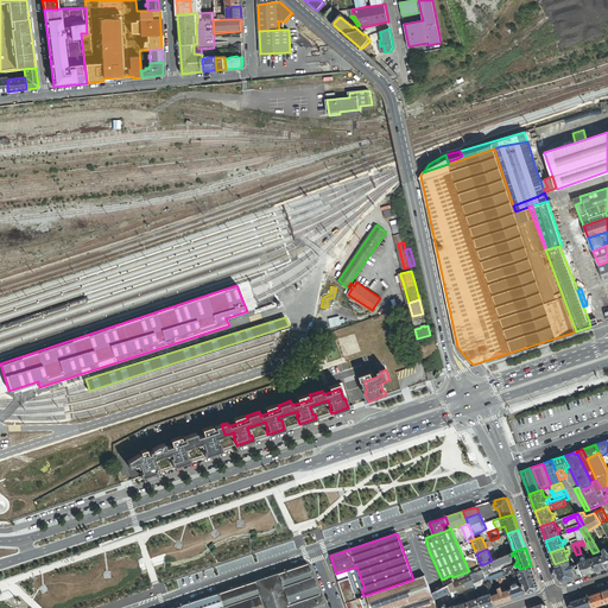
[(512,556),(511,553),(492,561),(494,568),(513,561),(512,558),(512,556)]
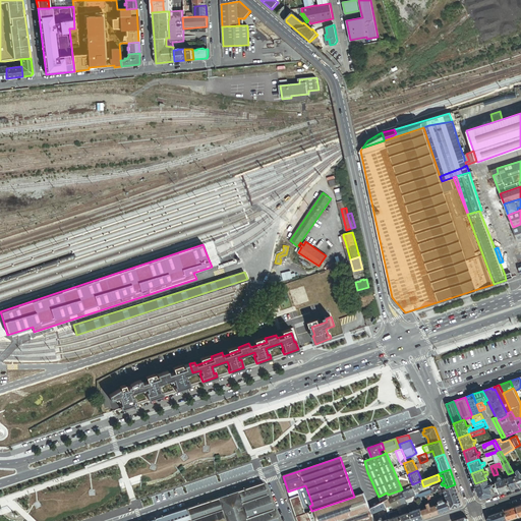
[(500,491),(510,488),(506,478),(506,477),(502,479),(501,476),(501,475),(500,475),(499,475),(499,476),(498,476),(498,477),(499,480),(496,481),(498,486),(498,488),(500,491)]
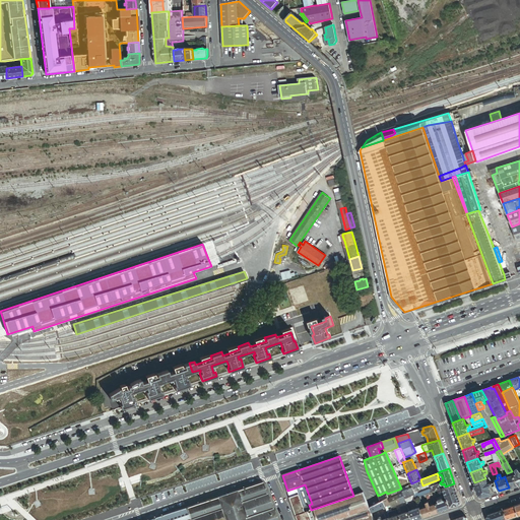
[(519,484),(514,474),(505,477),(509,488),(519,484)]
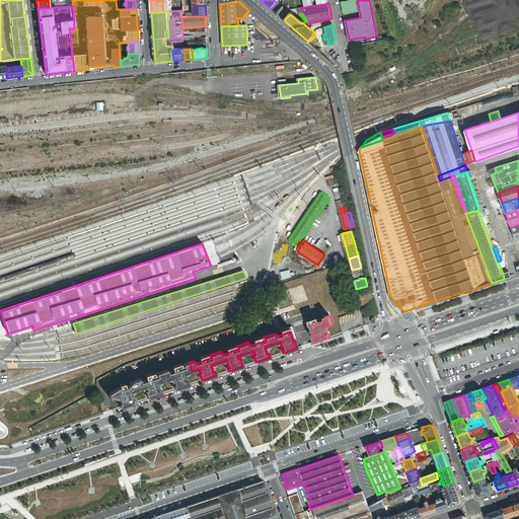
[(488,476),(487,477),(485,477),(473,482),(477,495),(480,496),(492,492),(489,484),(490,484),(491,483),(491,482),(490,482),(490,480),(489,480),(489,479),(489,478),(488,476)]
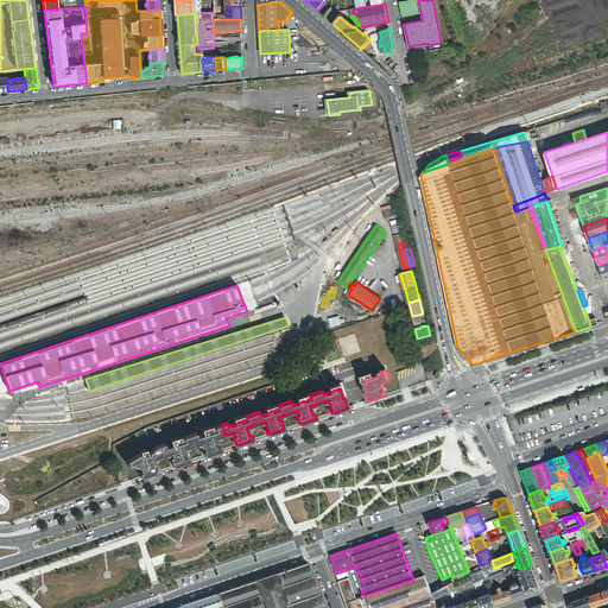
[(494,568),(492,561),(481,565),(482,569),(483,571),(487,570),(494,568)]
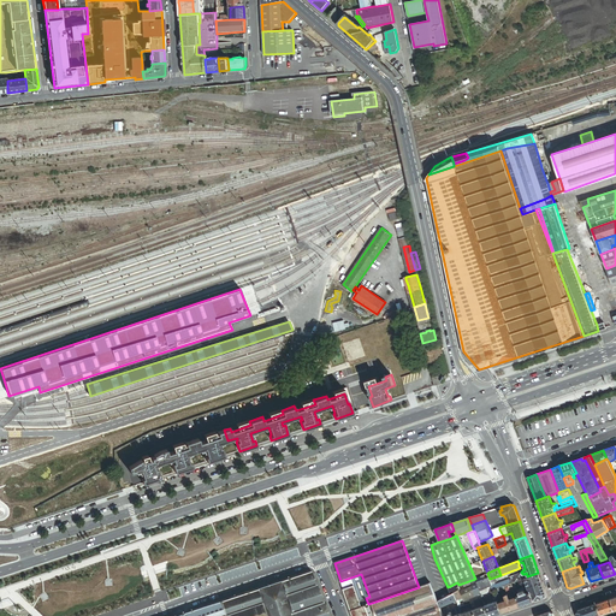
[(311,570),(280,580),(285,594),(317,584),(311,570)]
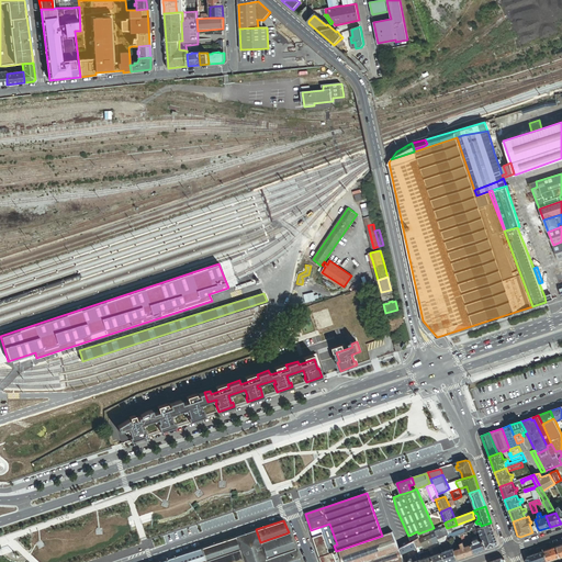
[(461,534),(464,532),(473,529),(475,528),(475,527),(481,525),(480,523),(479,524),(478,524),(476,524),(476,523),(475,523),(464,527),(465,528),(451,534),(451,532),(450,527),(447,528),(449,535),(450,538),(452,537),(461,534)]
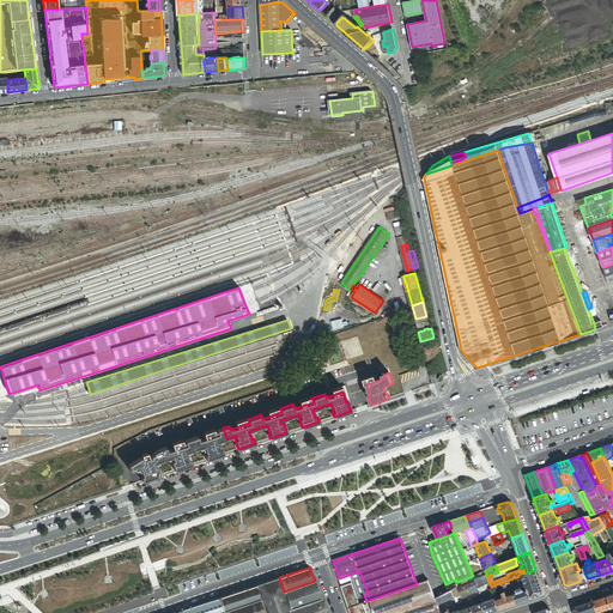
[(544,592),(535,570),(525,574),(521,576),(523,580),(527,589),(530,599),(542,594),(544,592)]
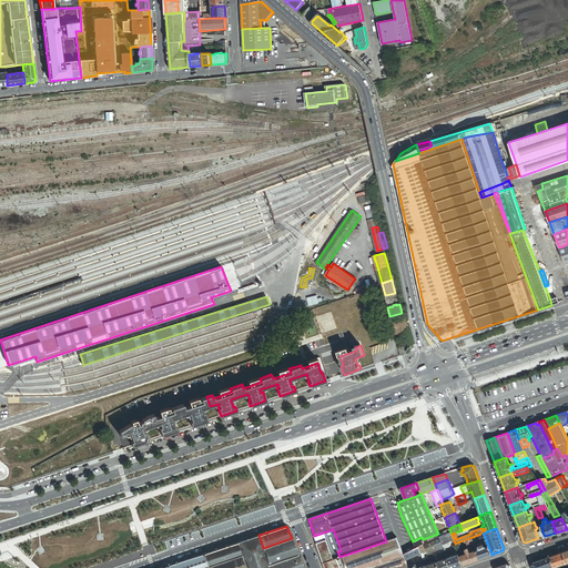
[(333,529),(314,536),(317,543),(326,539),(333,559),(340,557),(337,551),(341,550),(333,529)]
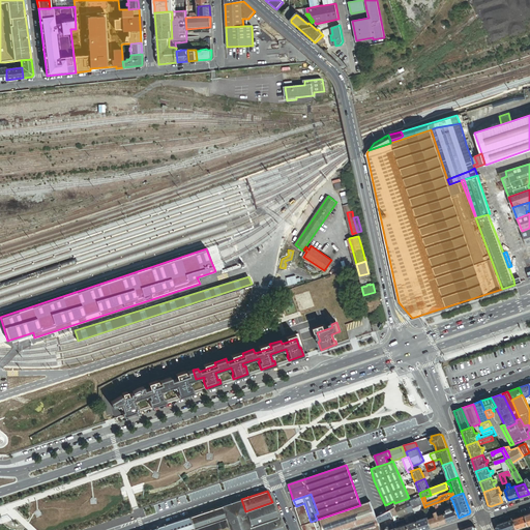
[(502,502),(508,500),(506,497),(502,499),(501,497),(500,494),(499,494),(502,502)]
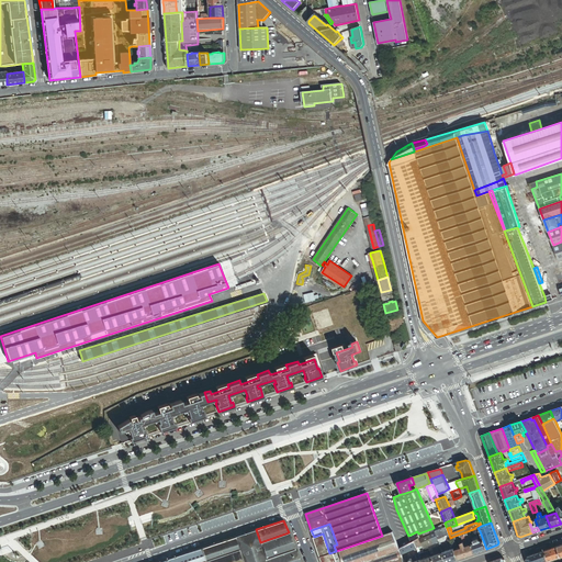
[(447,528),(446,526),(435,530),(436,534),(439,542),(441,542),(439,538),(444,537),(449,535),(447,528)]
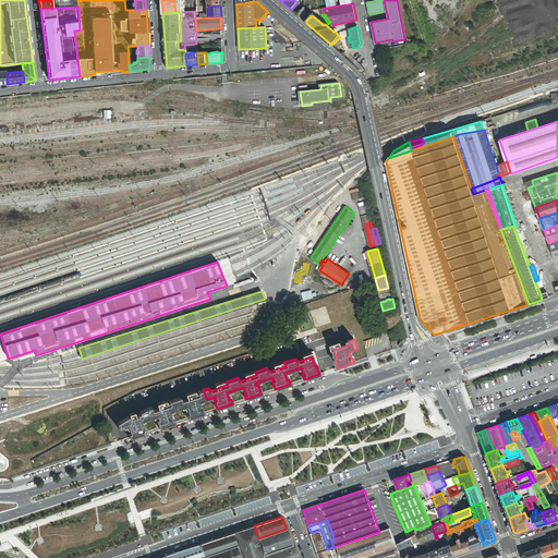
[(254,525),(233,533),(238,545),(241,557),(265,557),(264,555),(258,538),(254,525)]
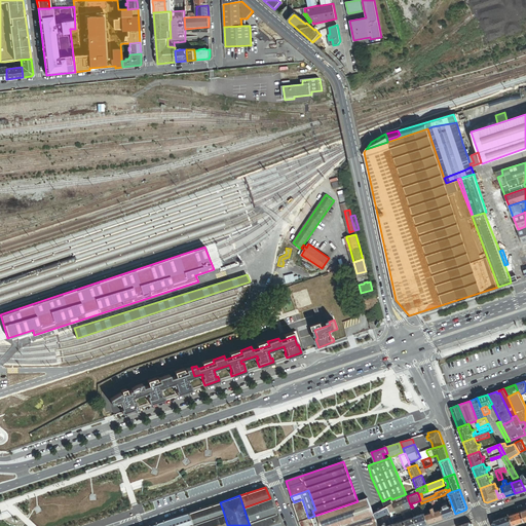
[(407,496),(406,495),(391,500),(392,502),(392,504),(408,499),(407,496)]
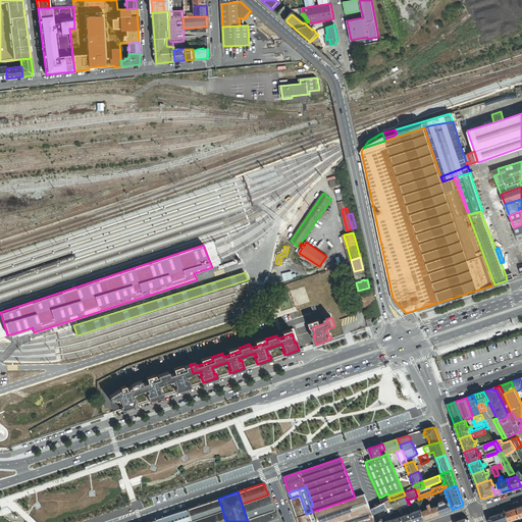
[(389,499),(388,497),(388,496),(387,493),(379,498),(381,503),(384,502),(389,499)]
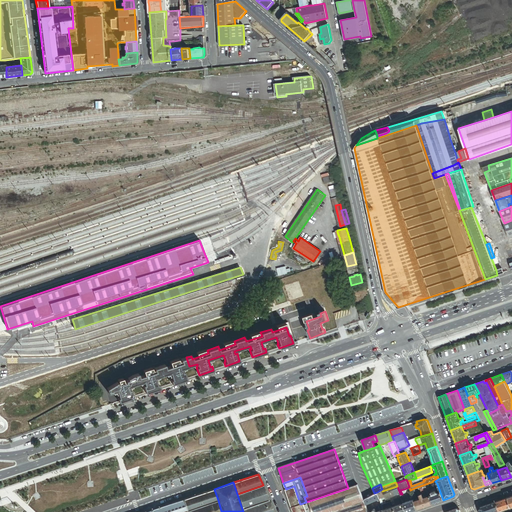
[(269,500),(263,485),(237,494),(242,509),(269,500)]
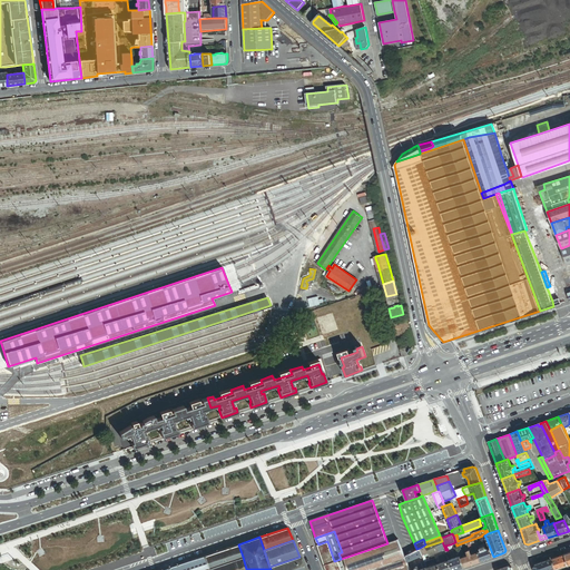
[(409,569),(408,562),(405,557),(397,540),(387,543),(344,558),(349,569),(369,569),(387,563),(389,569),(409,569)]
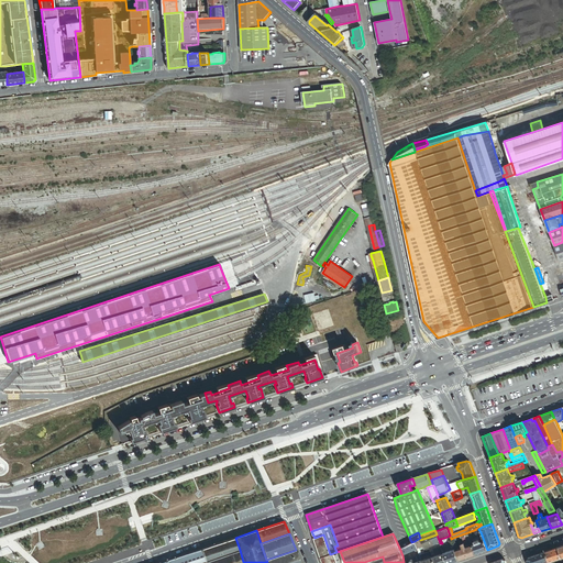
[(321,558),(330,554),(323,534),(315,538),(321,558)]
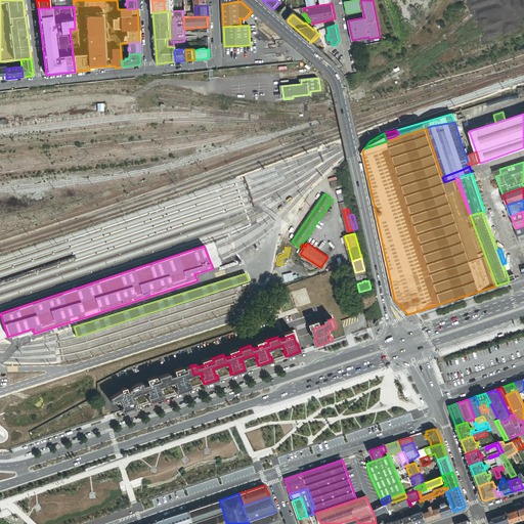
[(409,506),(406,497),(391,503),(393,508),(394,511),(409,506)]
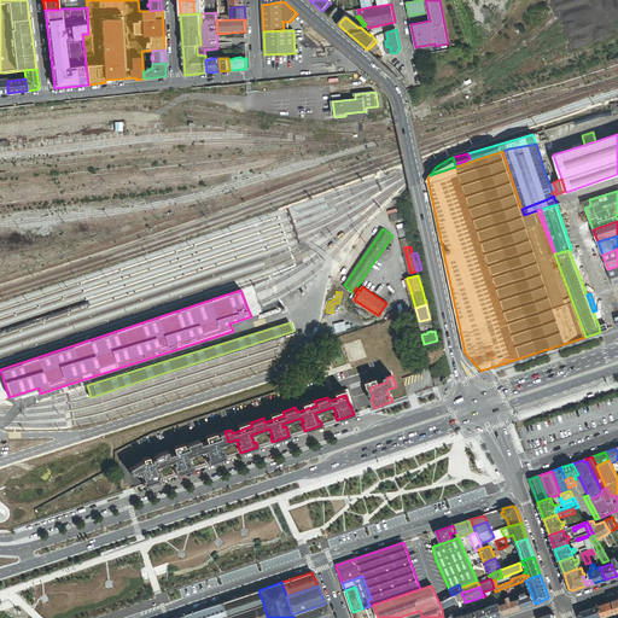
[(499,593),(506,590),(507,596),(509,595),(508,589),(507,587),(497,590),(495,592),(497,601),(499,602),(501,601),(499,593)]
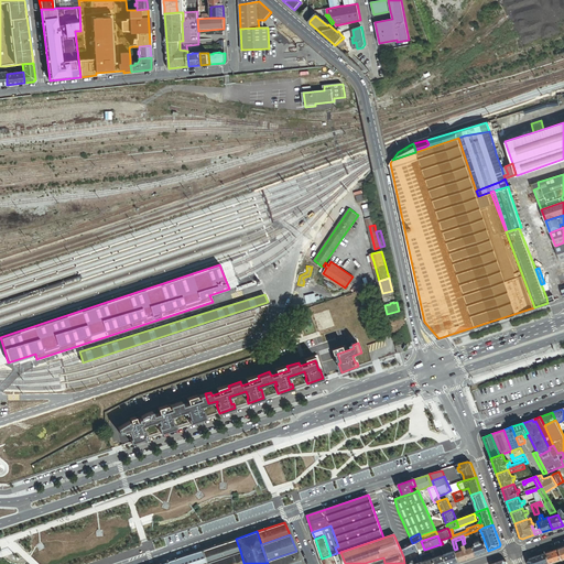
[(236,539),(202,550),(206,563),(240,551),(236,539)]
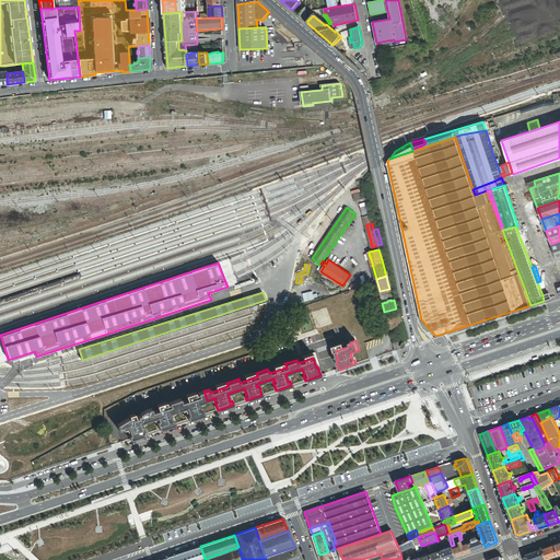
[(473,550),(485,547),(481,538),(479,539),(478,537),(476,537),(474,538),(474,540),(473,541),(469,541),(473,550)]
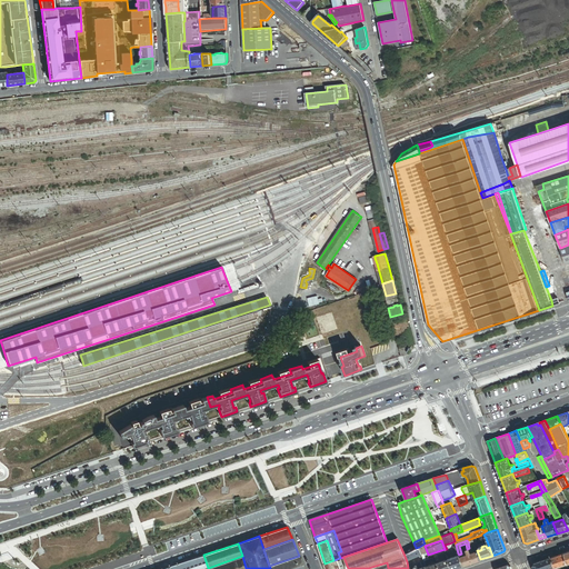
[(421,553),(419,547),(416,548),(405,556),(407,561),(421,553)]
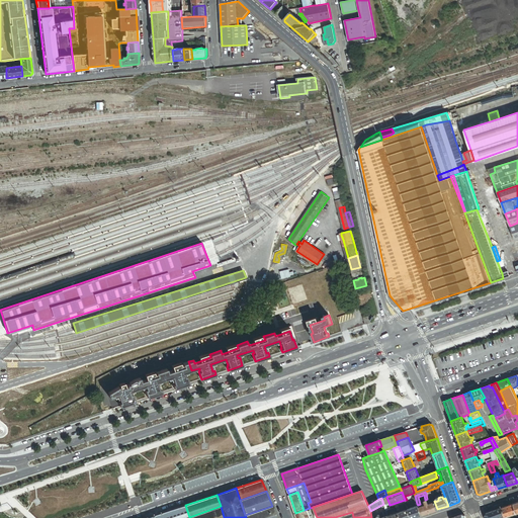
[(432,511),(429,503),(427,499),(425,500),(424,500),(426,504),(419,507),(421,515),(432,511)]
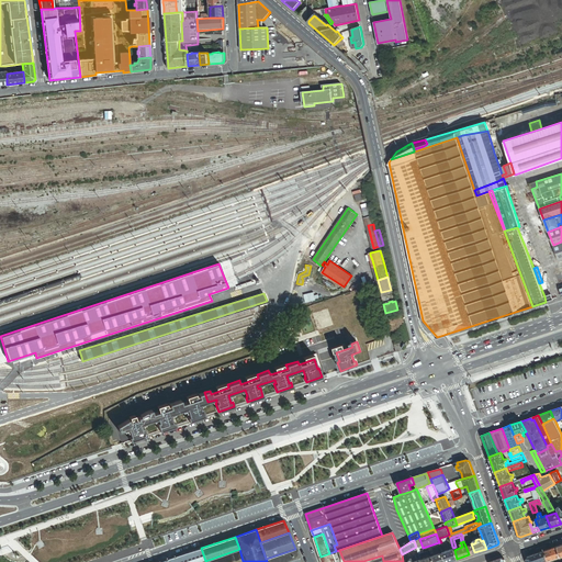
[(469,554),(474,552),(471,543),(468,544),(465,546),(469,554)]
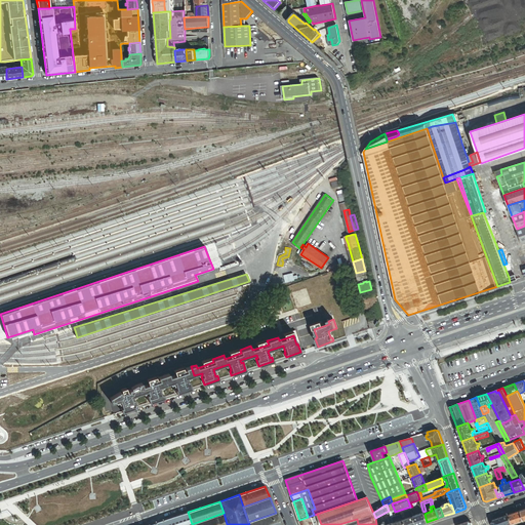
[(524,520),(520,511),(508,515),(511,523),(512,524),(514,524),(522,521),(524,520)]
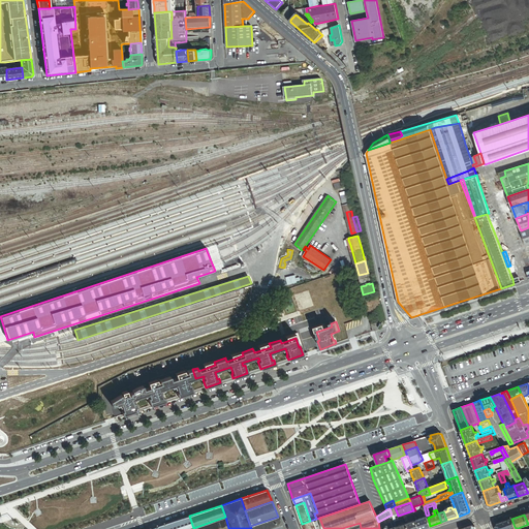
[(189,516),(157,527),(158,528),(190,528),(193,528),(189,516)]
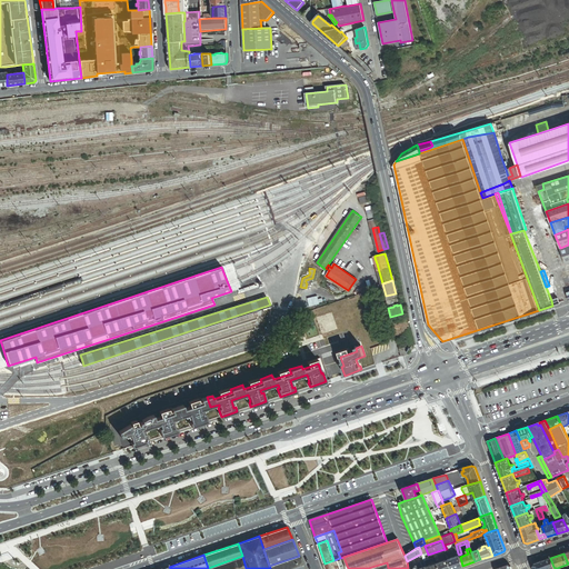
[(451,568),(462,566),(460,557),(459,555),(448,559),(451,568)]
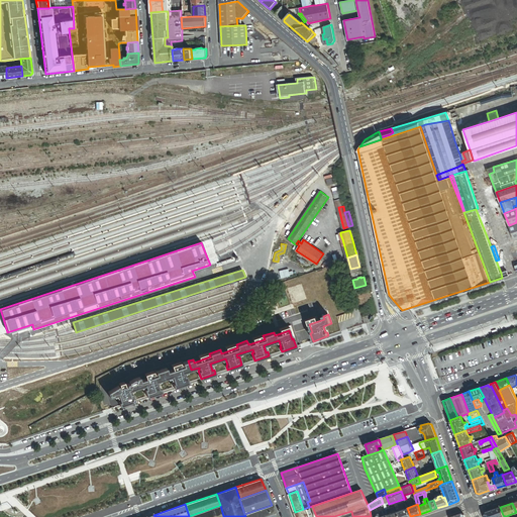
[(223,516),(220,505),(189,516),(223,516)]
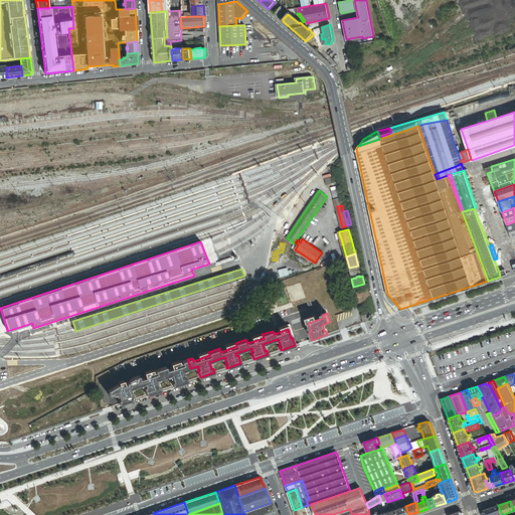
[(275,514),(271,503),(243,512),(244,514),(275,514)]
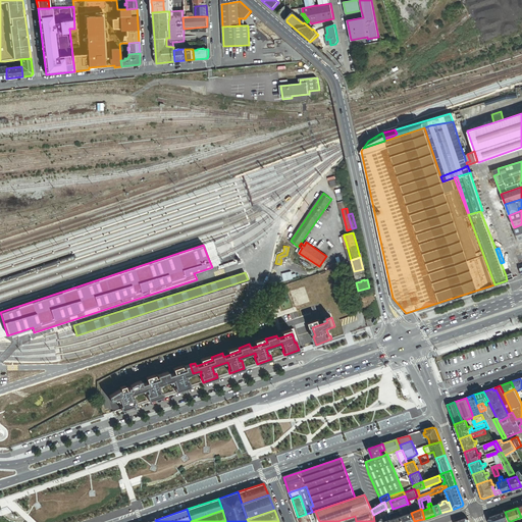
[(319,521),(315,511),(312,512),(306,514),(298,517),(299,521),(319,521)]
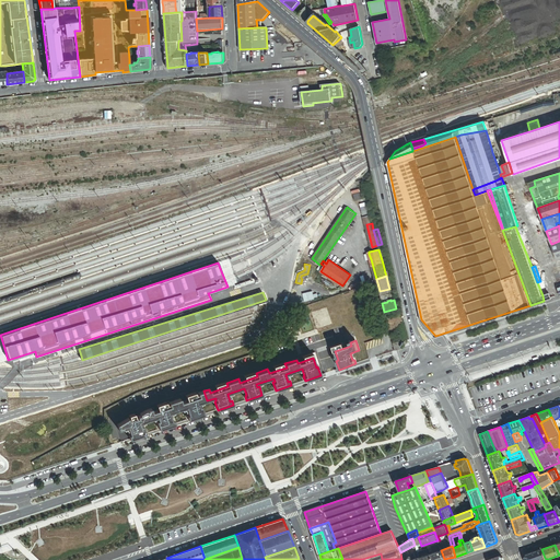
[(545,558),(541,549),(535,551),(537,557),(540,556),(541,559),(545,558)]
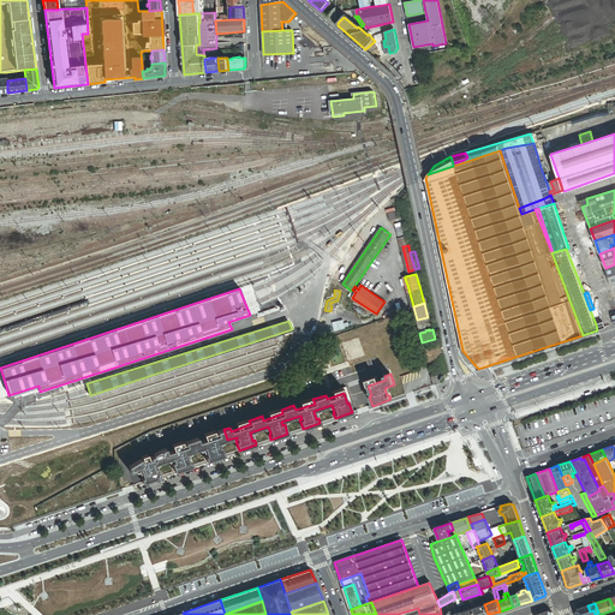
[(473,614),(488,614),(484,604),(472,608),(473,614)]
